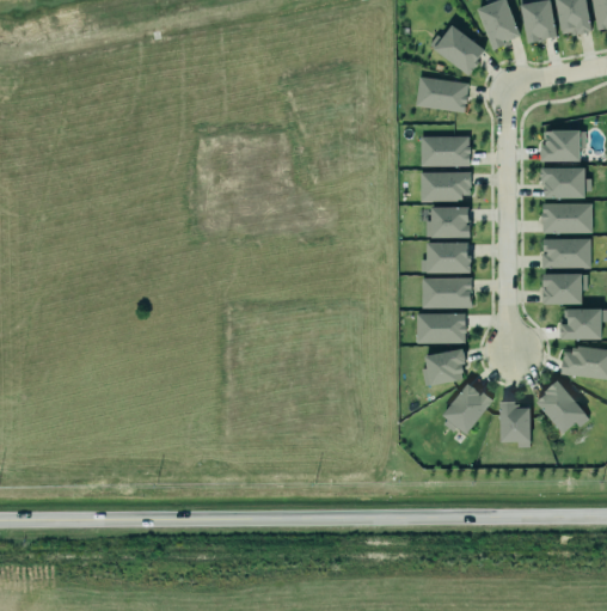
[(477,8),(488,5),(485,0),(504,0),(520,36),(509,41),(510,44),(494,50),(477,8)]
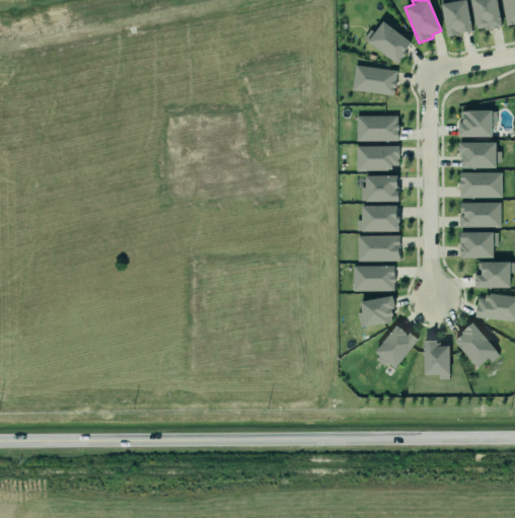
[(467,0),(444,5),(450,38),(475,32),(468,0),(467,0)]
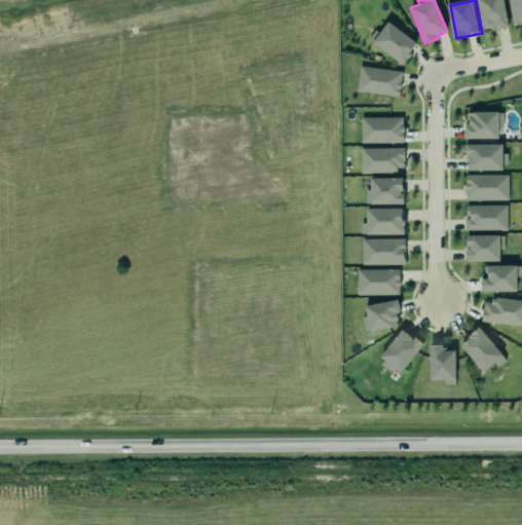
[(476,0),(504,0),(510,28),(491,31),(491,28),(482,30),(476,0)]
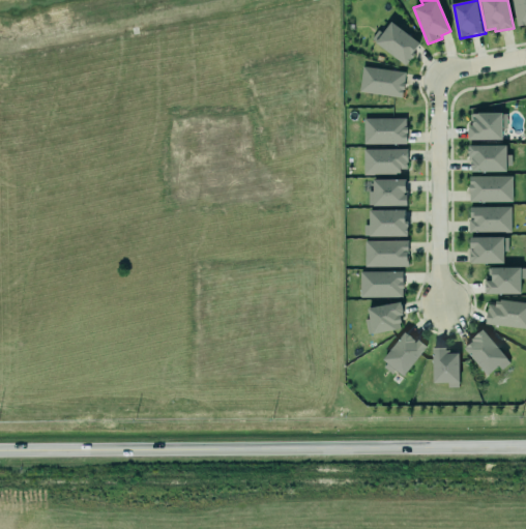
[(525,0),(513,0),(518,26),(525,24),(525,26),(525,0)]
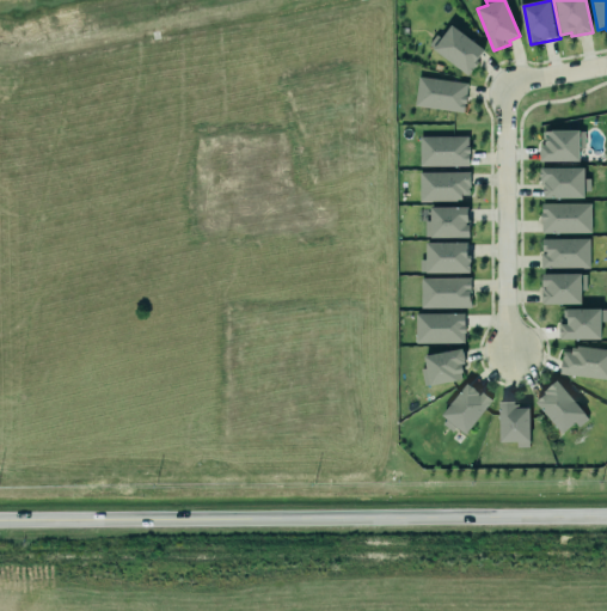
[(440,36),(431,48),(471,75),(489,52),(454,26),(445,40),(440,36)]
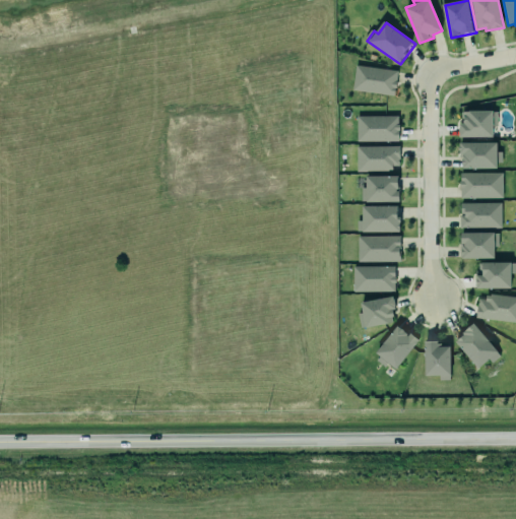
[(356,92),(398,95),(400,71),(359,67),(356,92)]
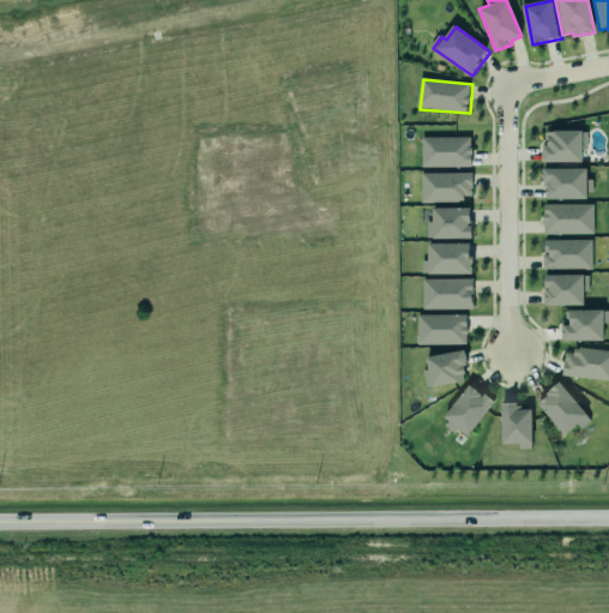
[(543,162),(582,162),(582,132),(553,132),(546,132),(546,140),(548,140),(548,144),(547,144),(547,145),(548,145),(548,148),(543,148),(543,151),(542,151),(542,158),(543,158),(543,162)]
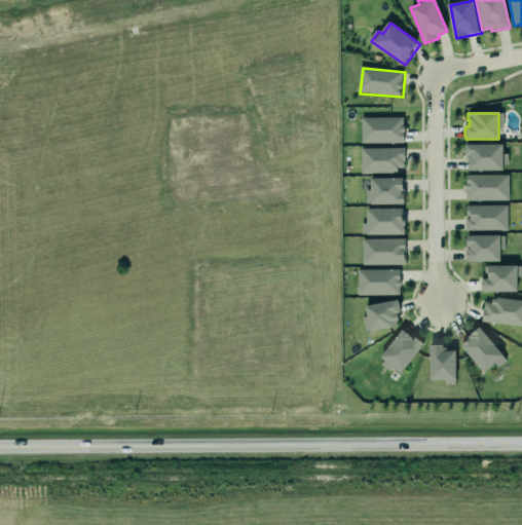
[(362,118),(403,117),(403,124),(401,126),(405,126),(405,133),(404,133),(404,143),(362,143),(362,118)]
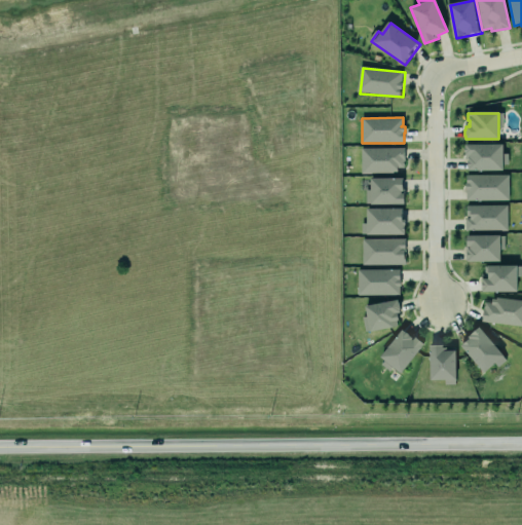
[(465,145),(502,145),(502,154),(509,154),(509,164),(502,164),(502,171),(468,171),(469,159),(465,159),(465,145)]
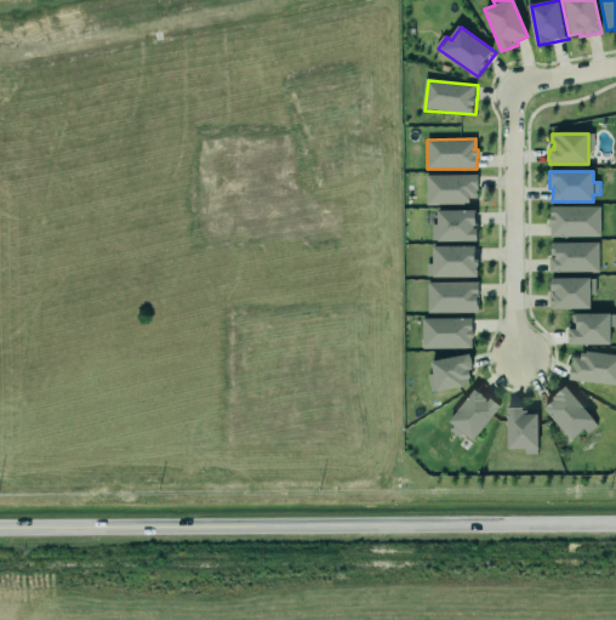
[(431,205),(482,204),(480,176),(429,176),(431,205)]
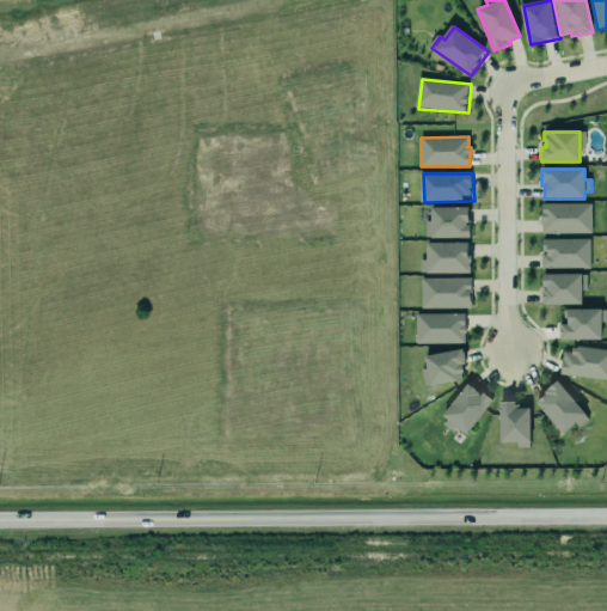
[(543,203),(593,203),(593,233),(543,233),(543,221),(541,221),(541,213),(543,213),(543,203)]
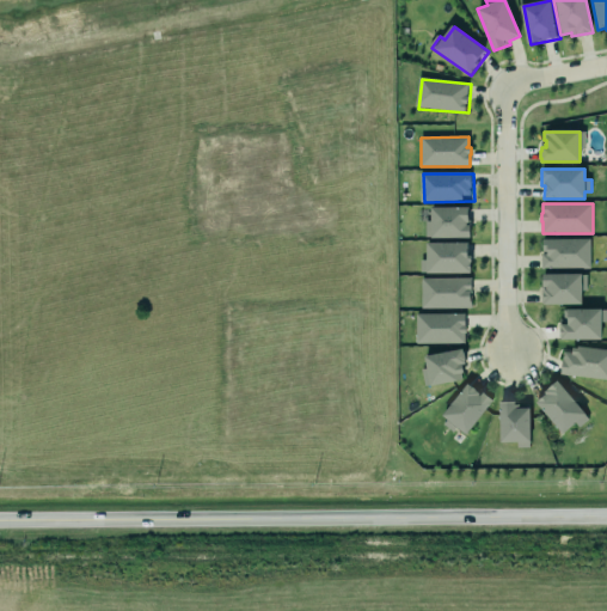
[(431,208),(468,208),(468,224),(466,224),(466,226),(471,226),(471,238),(431,239),(431,237),(425,237),(425,221),(431,221),(431,208)]
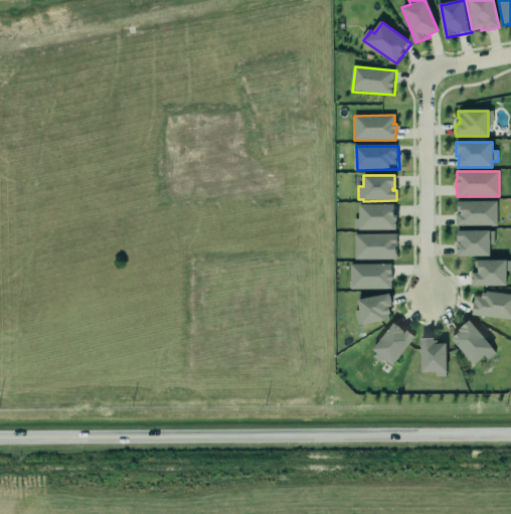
[(457,201),(457,211),(461,211),(461,214),(456,214),(456,226),(498,226),(497,200),(457,201)]
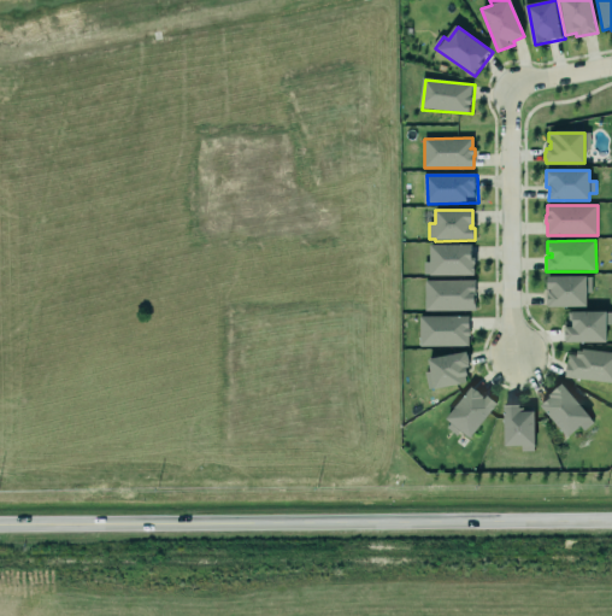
[(430,276),(475,275),(475,265),(475,258),(472,258),(472,251),(472,245),(430,245),(431,263),(424,263),(425,275),(430,275),(430,276)]
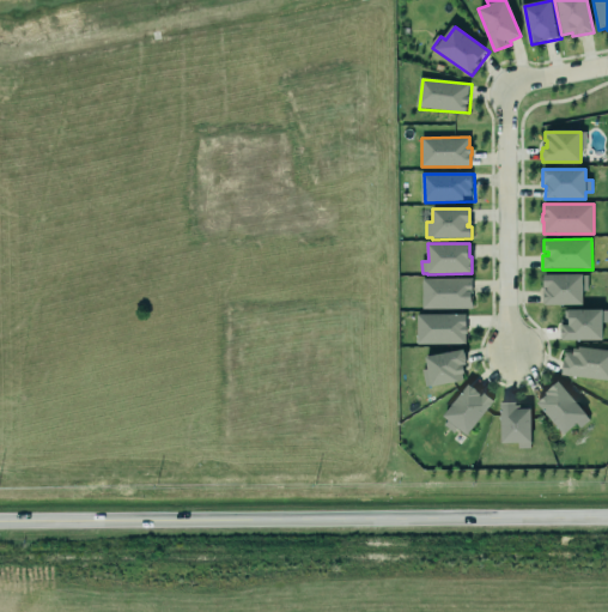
[(587,307),(587,292),(591,292),(591,276),(546,276),(546,306),(587,307)]
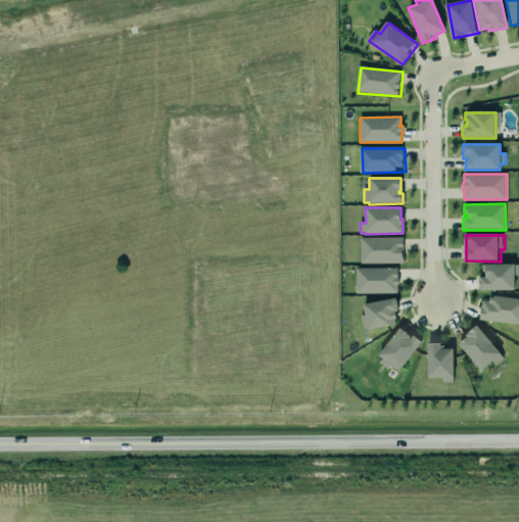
[(361,238),(361,264),(404,263),(403,253),(402,253),(402,249),(403,249),(403,248),(398,248),(399,247),(403,247),(403,238),(361,238)]
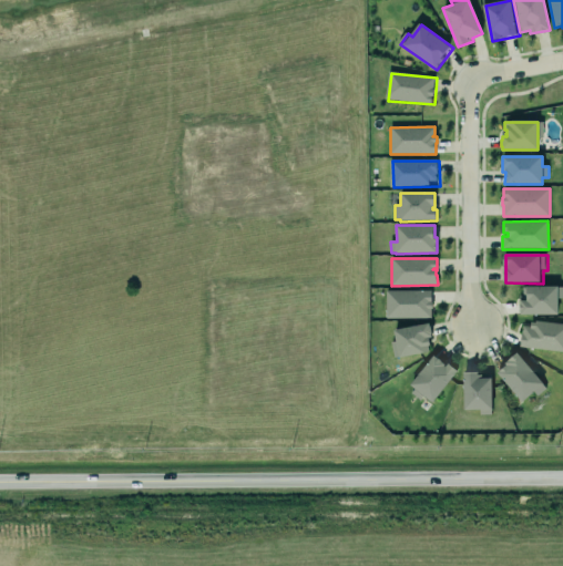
[(523,287),(523,296),(520,296),(520,316),(558,315),(558,299),(562,299),(562,287),(558,287),(523,287)]
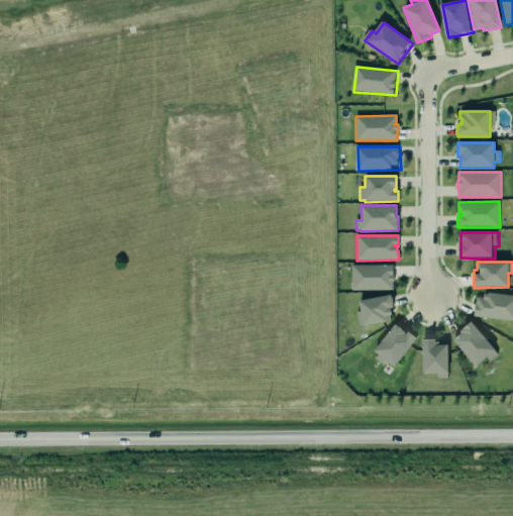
[(351,265),(393,266),(393,276),(394,276),(394,282),(393,282),(393,290),(352,290),(351,265)]
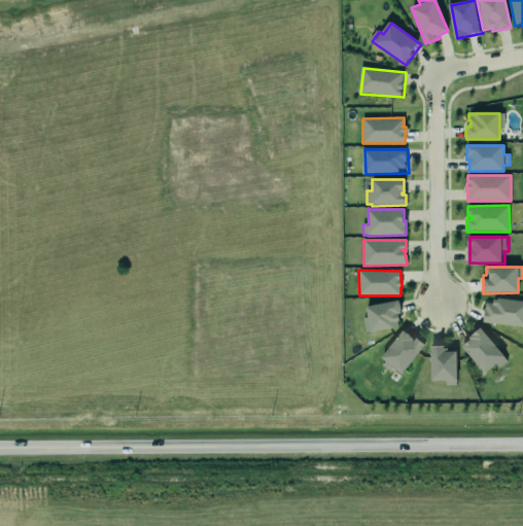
[(485,303),(492,303),(493,300),(497,300),(497,299),(522,301),(522,327),(483,322),(485,303)]
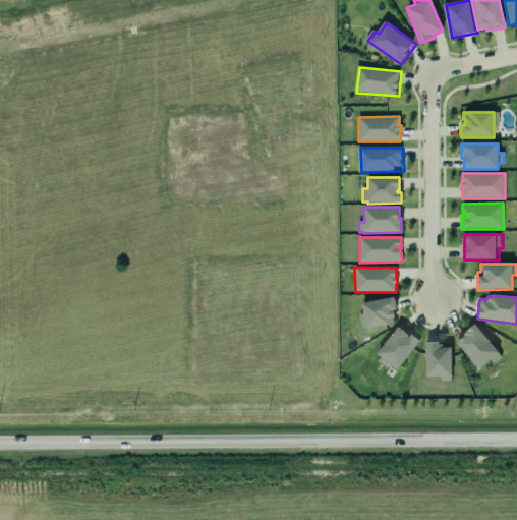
[(395,297),(395,300),(396,300),(397,307),(396,307),(397,310),(394,310),(395,318),(393,318),(394,323),(362,329),(359,314),(363,313),(361,304),(395,297)]
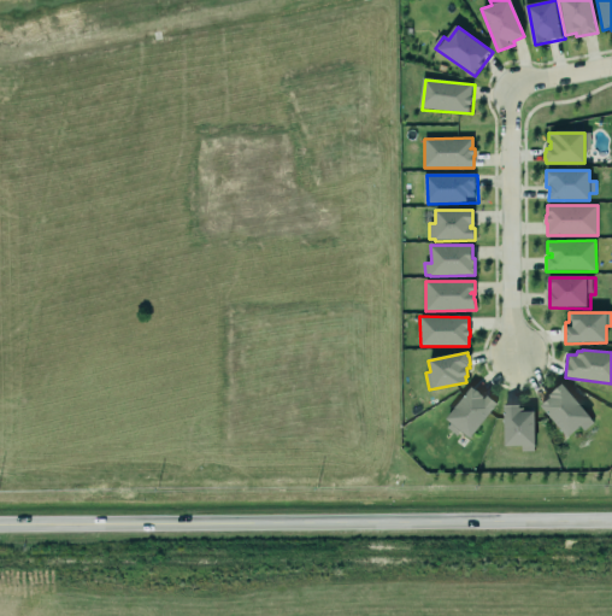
[(594,423),(568,386),(543,403),(570,440),(594,423)]
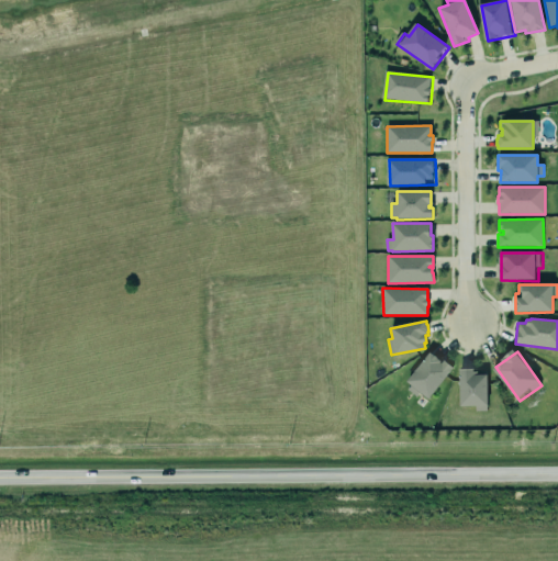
[(430,352),(443,362),(445,360),(454,368),(428,400),(421,393),(417,396),(409,390),(412,385),(406,382),(430,352)]
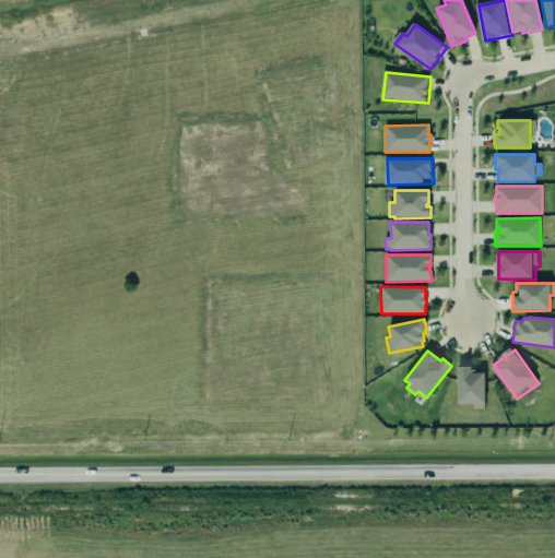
[(460,405),(475,405),(475,410),(487,410),(487,374),(476,374),(476,368),(460,368),(460,405)]
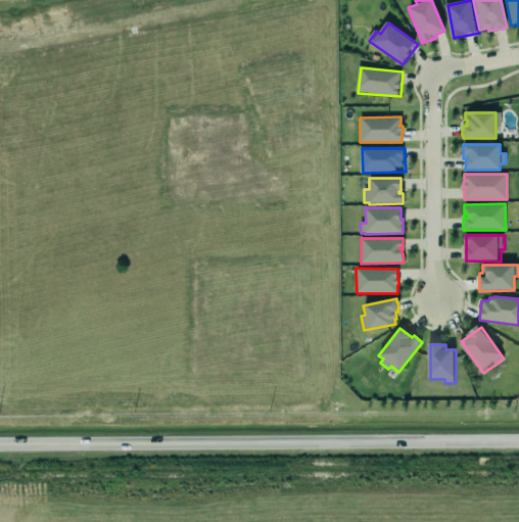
All buildings are outlined.
